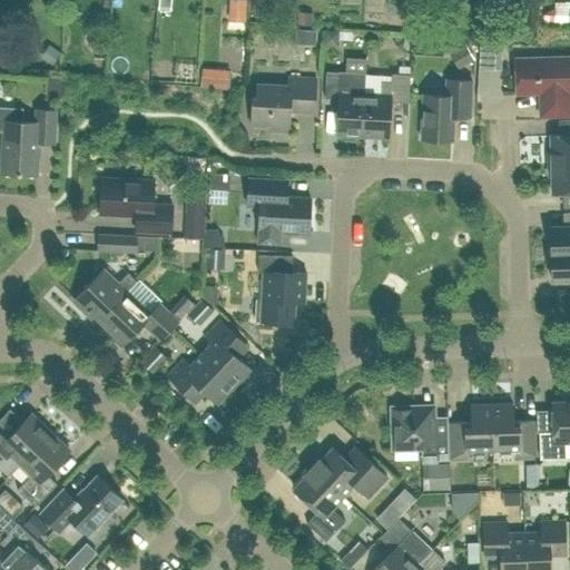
[(158,0),(158,9),(170,9),(170,0),(158,0)]
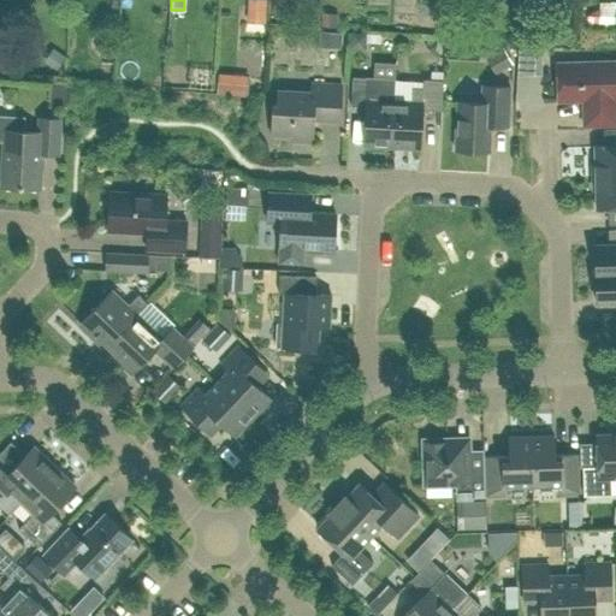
[(271,24),(271,0),(253,0),(253,23),(271,24)]
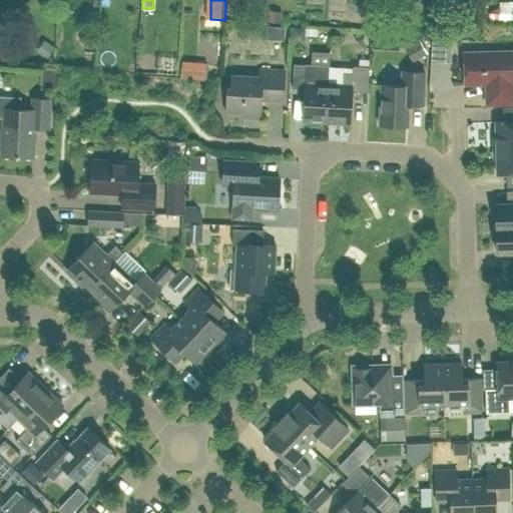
[(36,51),(47,59),(55,47),(43,39),(36,51)]
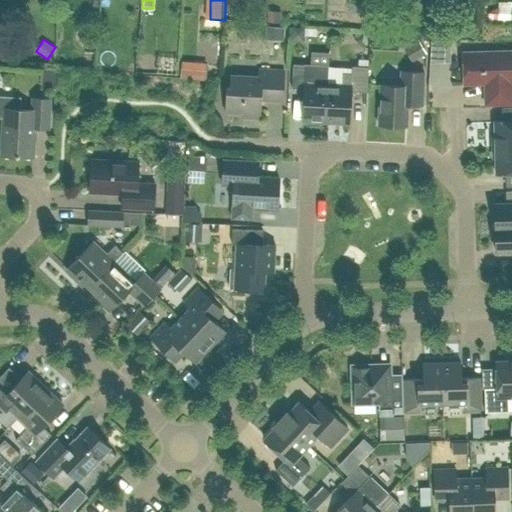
[(484,83),(485,104),(511,103),(511,50),(462,52),(463,84),(484,83)]
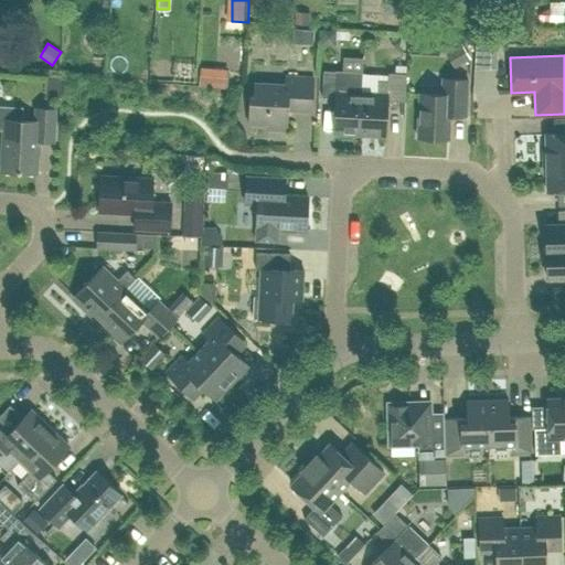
[(323,71),(322,97),(336,98),(333,132),(359,134),(362,73),(363,57),(342,56),(341,72),(323,71)]
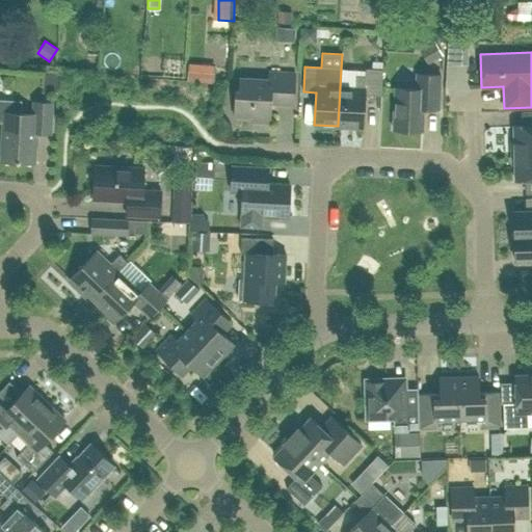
[(341,69),(338,126),(363,128),(365,95),(381,96),(382,69),(365,69),(365,70),(341,69)]
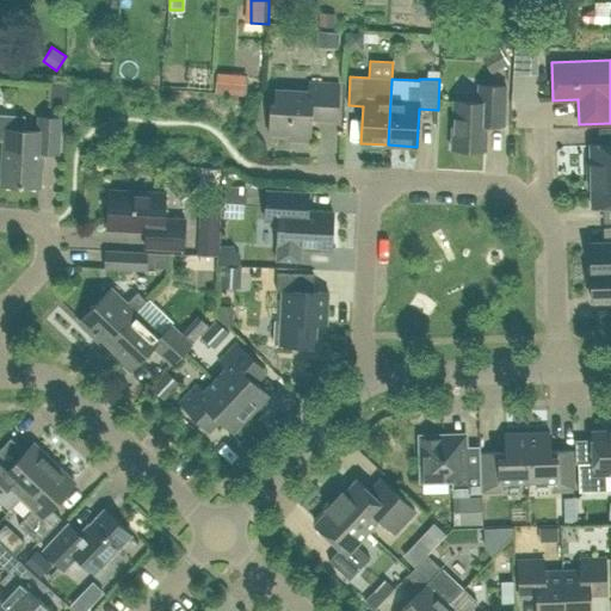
[(309,82),(308,91),(275,90),(275,103),(270,103),(269,134),(289,135),(289,140),(310,141),(310,119),(337,121),(339,84),(309,82)]
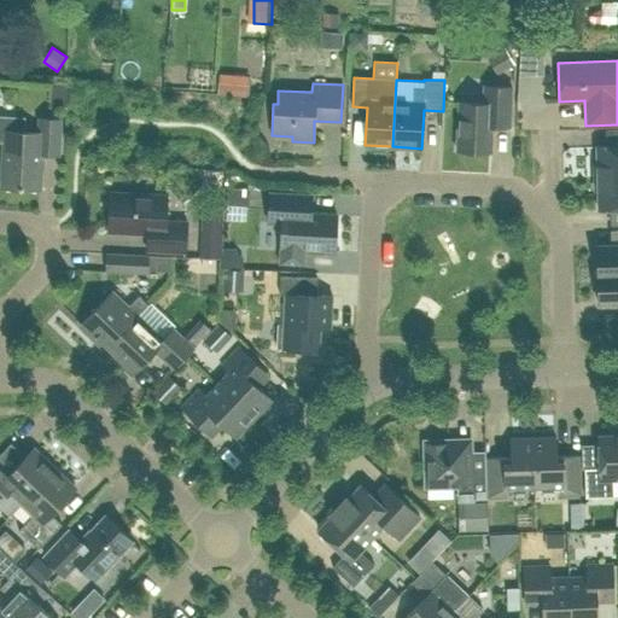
[(493,121),(511,121),(512,87),(484,86),(483,103),(459,101),(456,150),(491,151),(493,121)]
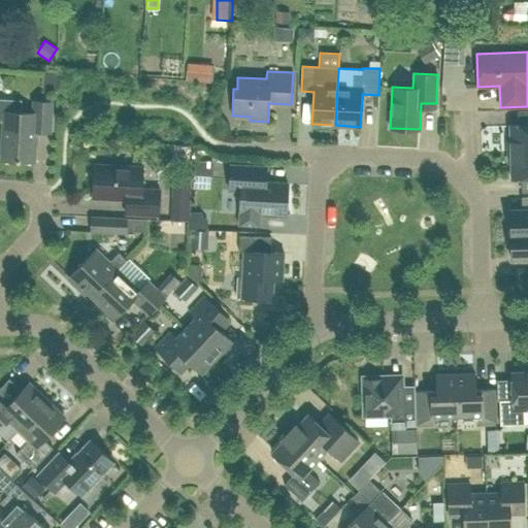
[(36,131),(51,132),(52,102),(33,101),(33,112),(3,111),(0,160),(34,161),(36,131)]
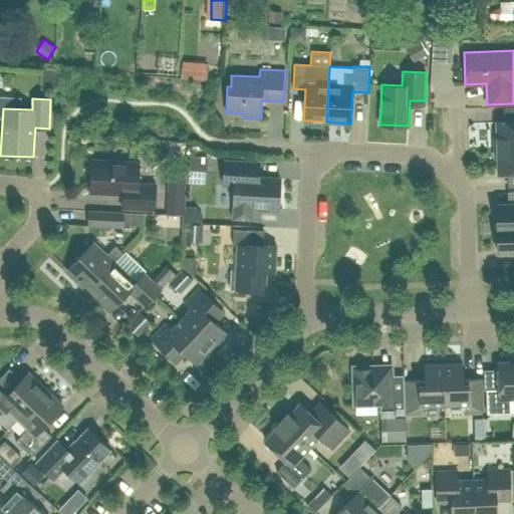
[(513,120),(496,121),(497,137),(494,137),(494,148),(513,147),(513,120)]
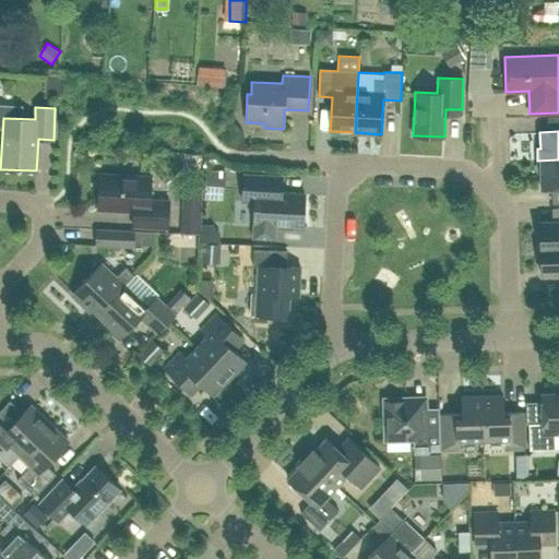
[(558,188),(558,159),(537,161),(537,173),(540,173),(542,189),(558,188)]
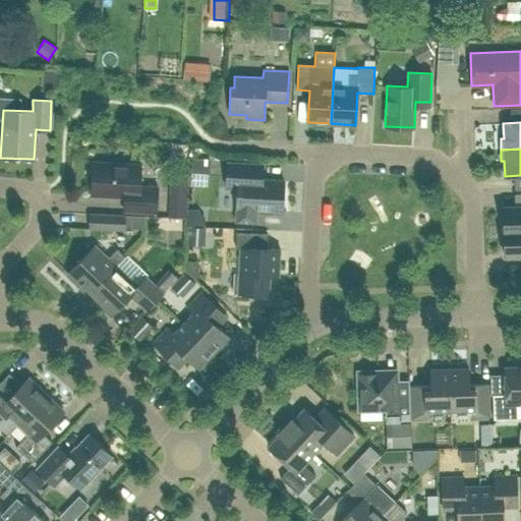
[(191,185),(208,186),(210,159),(192,158),(191,185)]
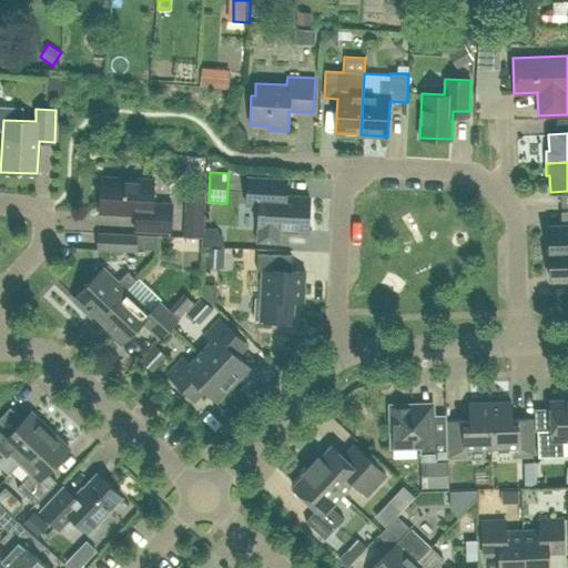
[(152,203),(152,196),(153,179),(101,176),(99,213),(135,214),(135,230),(170,231),(172,204),(152,203)]
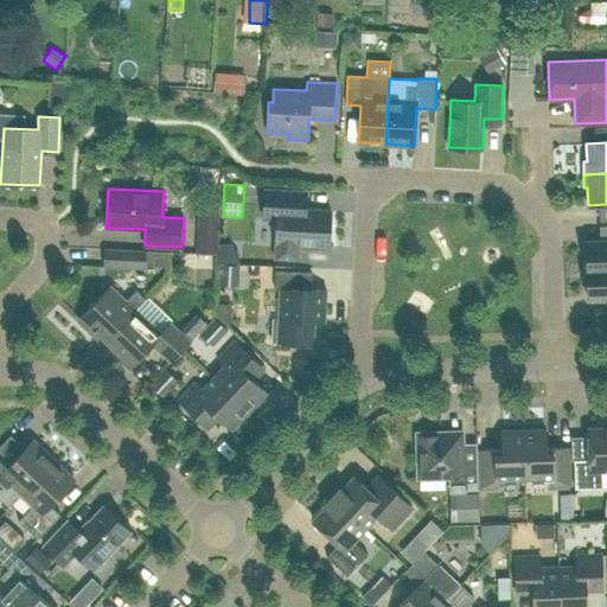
[(263,217),(276,218),(274,259),(298,260),(299,246),(328,248),(331,210),(298,208),(299,191),(264,189),(263,217)]
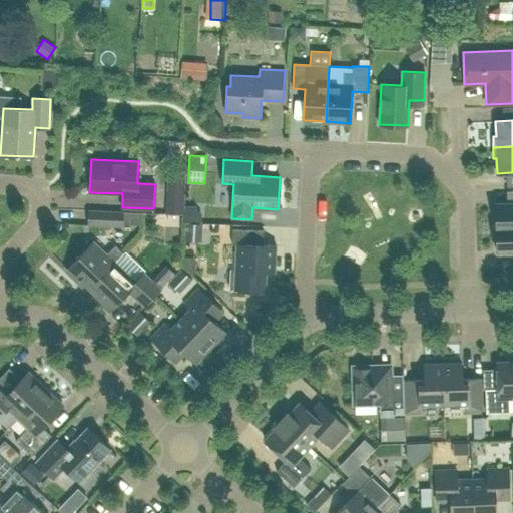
[(185,208),(186,170),(176,170),(175,207),(185,208)]
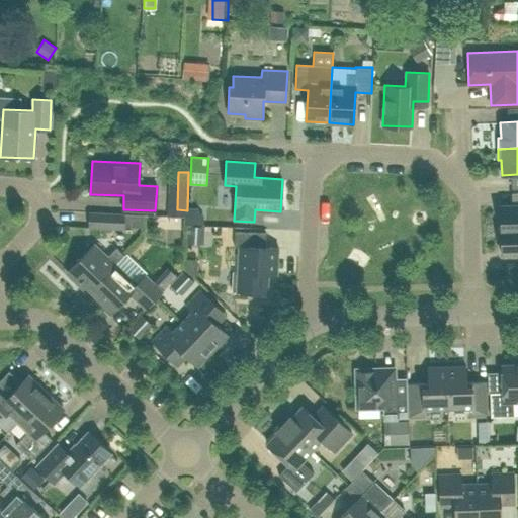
[(501,230),(517,229),(517,204),(500,205),(501,230)]
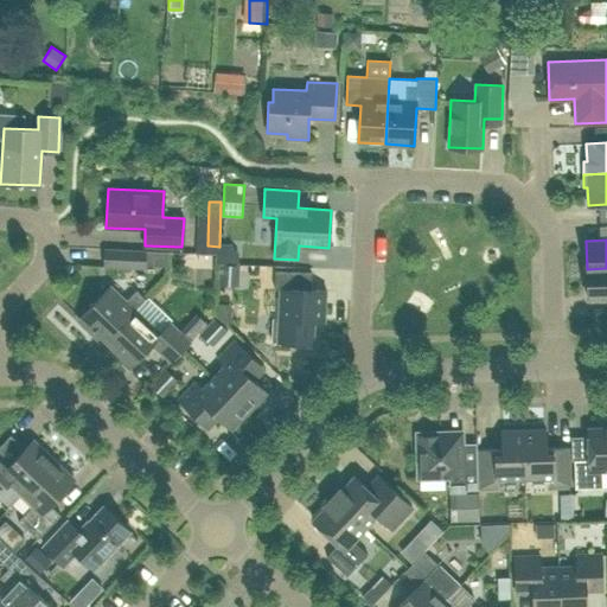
[(104,249),(104,266),(145,268),(146,251),(104,249)]
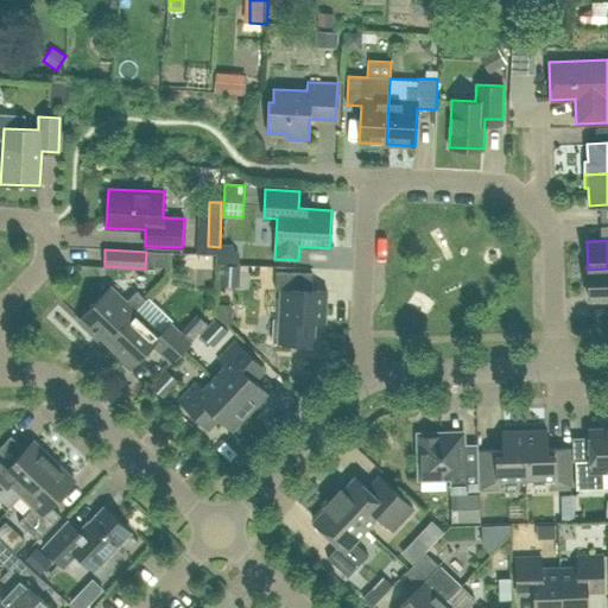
[(607,268),(588,270),(588,298),(607,297),(607,268)]
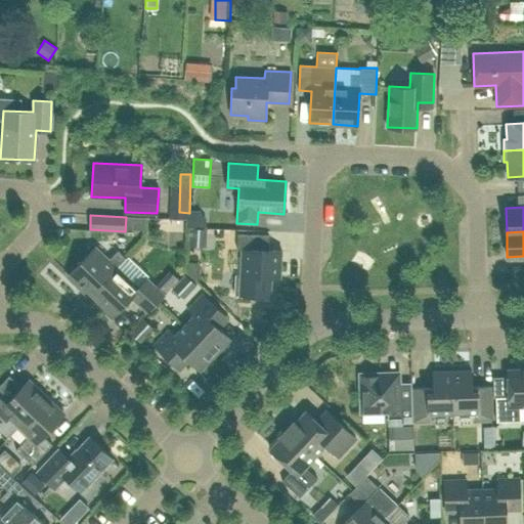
[(235,274),(234,295),(270,297),(271,277),(280,277),(281,251),(268,250),(269,235),(237,233),(236,250),(242,250),(241,274),(235,274)]
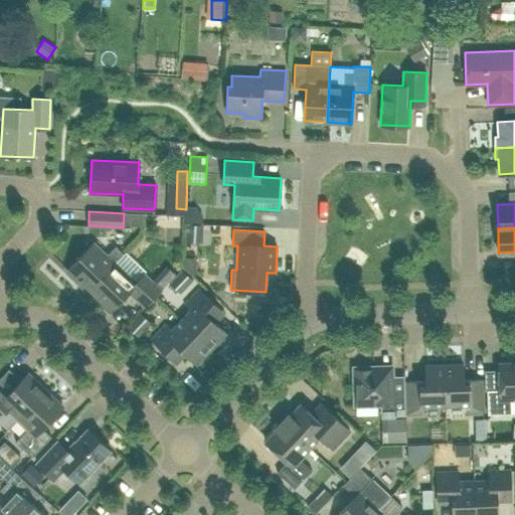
[(90,290),(116,263),(115,263),(124,253),(116,246),(107,254),(94,242),(67,270),(90,290)]
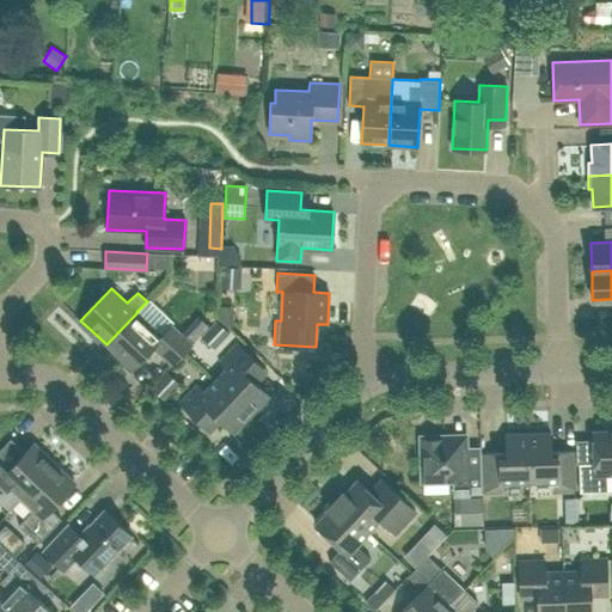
[(219,305),(219,317),(232,329),(232,306),(219,305)]
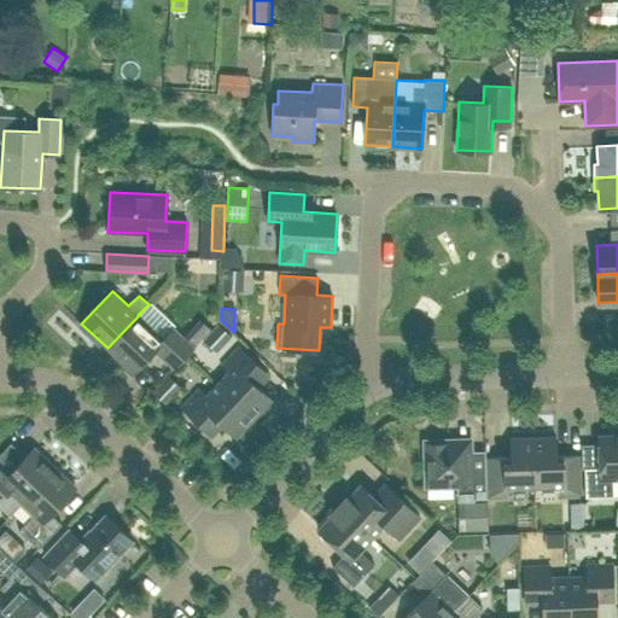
[(139,315),(108,348),(133,373),(155,350),(174,368),(193,348),(173,328),(163,338),(139,315)]
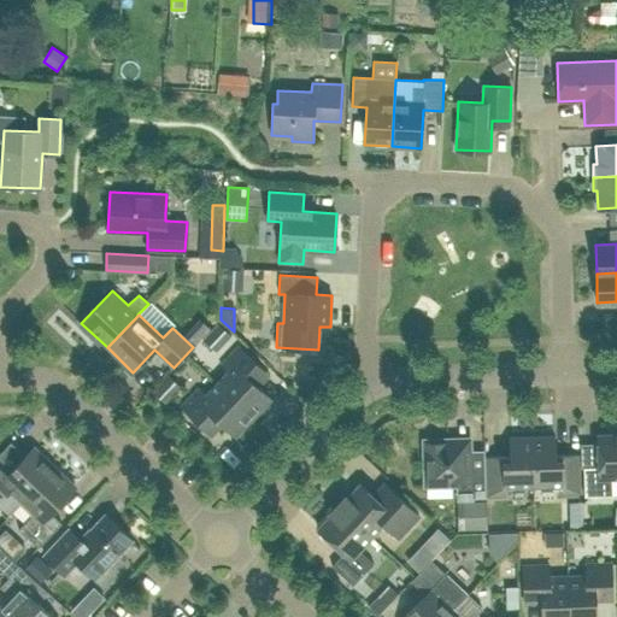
[(217,322),(203,339),(216,352),(231,335),(217,322)]
